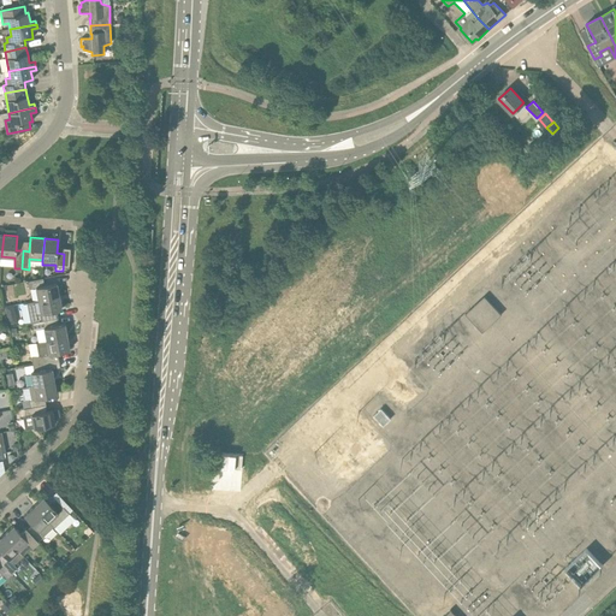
[(39,301),(59,296),(57,283),(45,285),(43,278),(28,282),(29,289),(36,288),(39,301)]
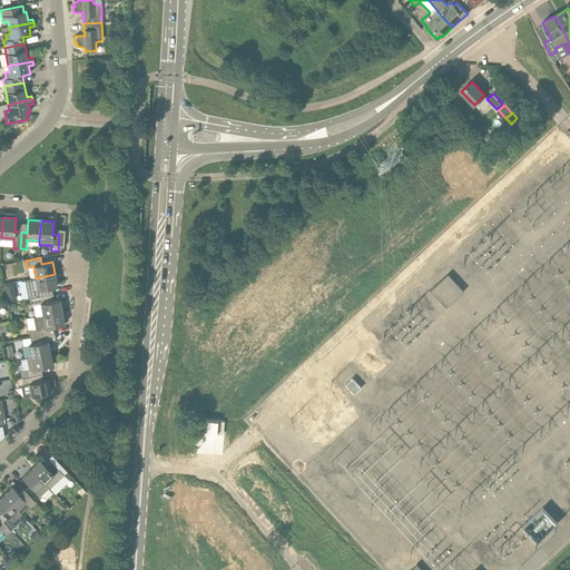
[(29,298),(30,298),(53,294),(52,287),(57,286),(55,274),(36,278),(26,281),(29,298)]
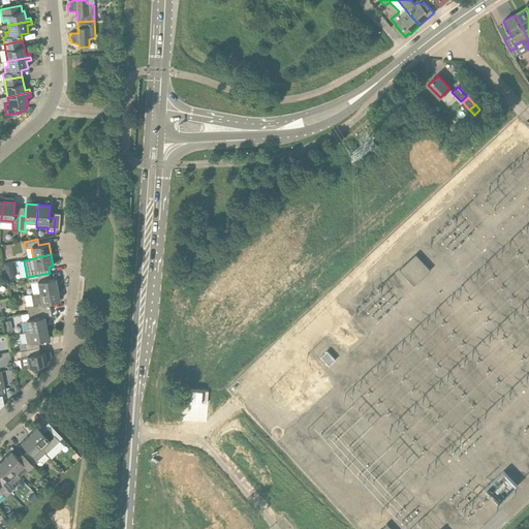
[(414,285),(431,270),(416,254),(400,270),(414,285)]
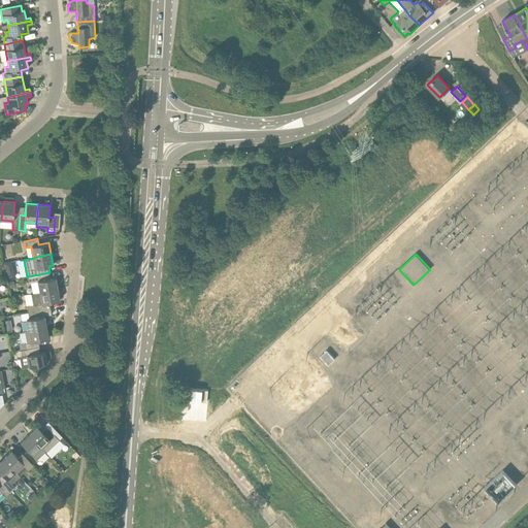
[(39,293),(58,289),(55,277),(51,278),(50,272),(28,276),(29,283),(37,282),(39,293)]
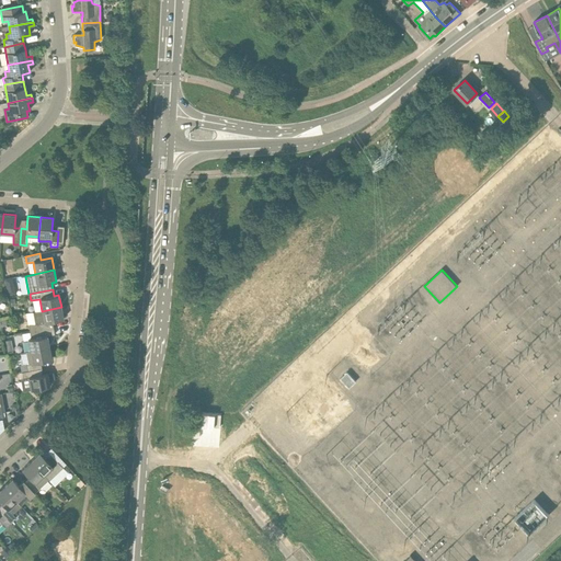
[(30,332),(54,328),(53,321),(64,319),(61,307),(42,311),(33,312),(35,324),(29,325),(30,332)]
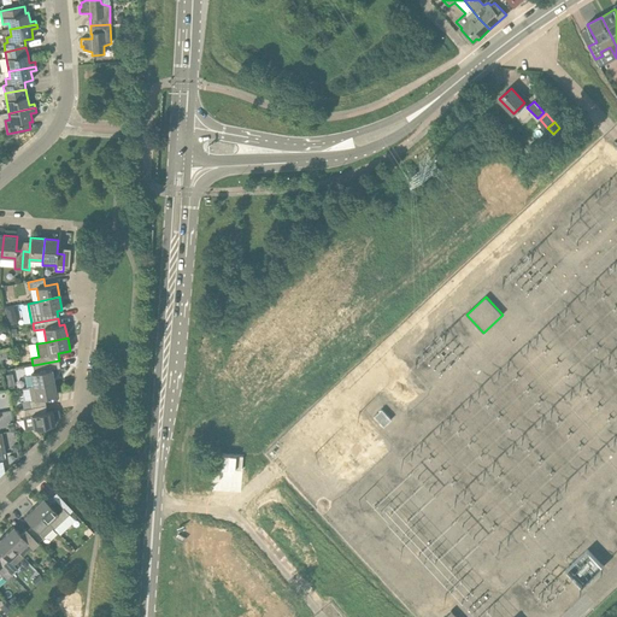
[(34,387),(54,382),(52,370),(60,368),(59,360),(33,365),(24,368),(25,375),(31,374),(31,375),(24,376),(27,388),(29,387),(34,387)]
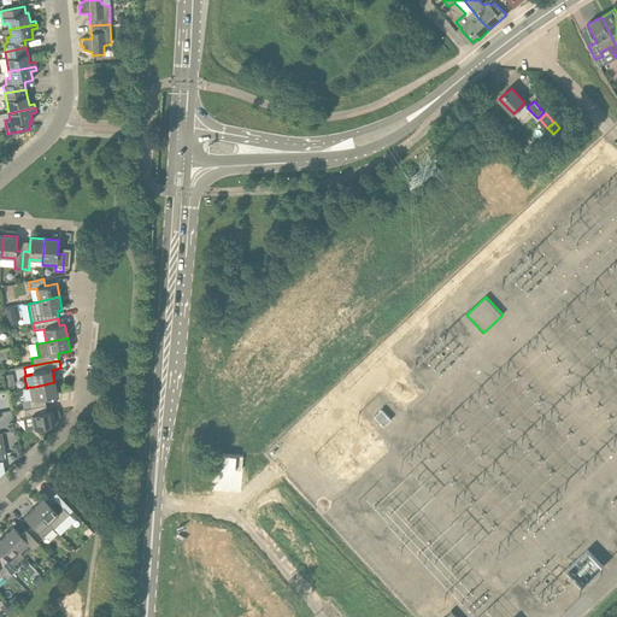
[(31,400),(29,401),(30,409),(46,405),(45,398),(57,395),(54,382),(34,387),(29,387),(31,400)]
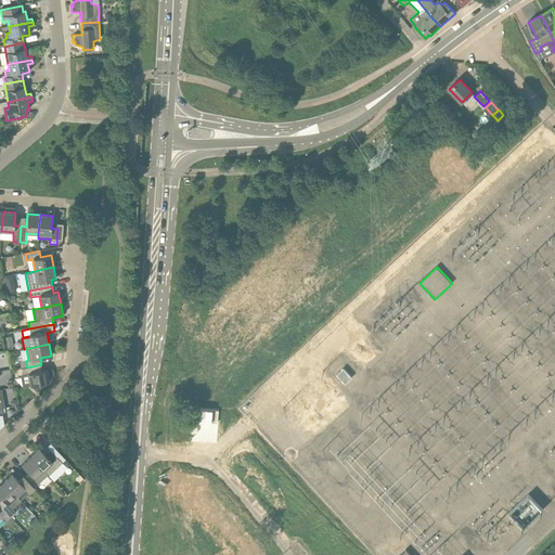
[(27,368),(23,369),(23,374),(28,373),(28,374),(30,386),(49,383),(48,377),(54,376),(52,369),(42,371),(41,364),(27,368)]
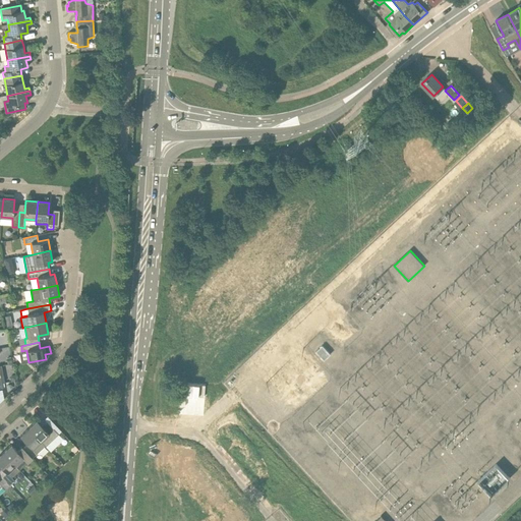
[(324,360),(330,354),(322,345),(314,351),(324,360)]
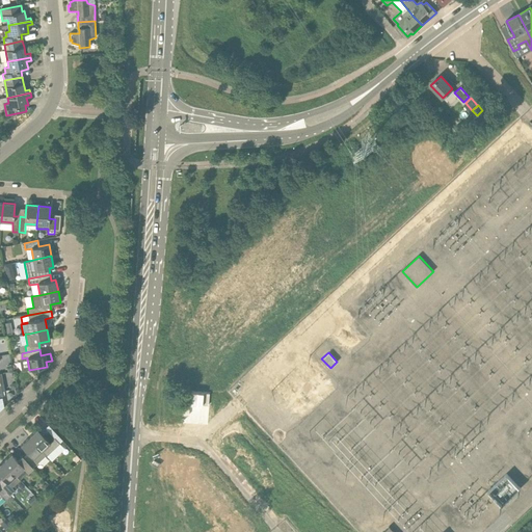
[(37,429),(29,437),(46,455),(59,444),(55,439),(46,428),(41,432),(37,429)]
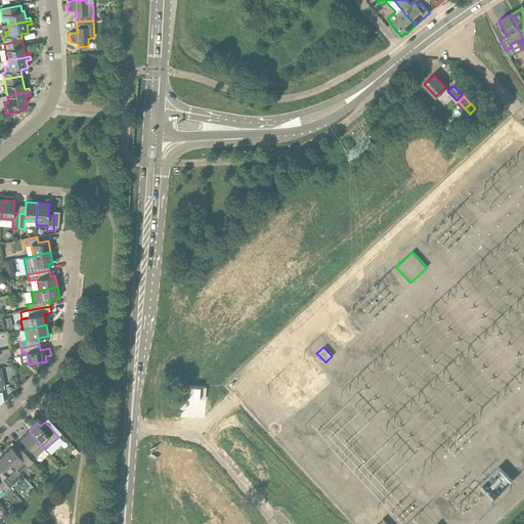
[(45,448),(29,431),(20,439),(28,447),(24,451),(32,461),(37,455),(45,448)]
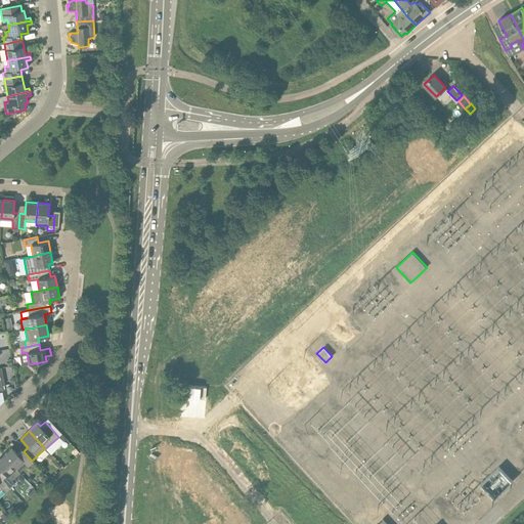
[(11,447),(3,455),(15,468),(24,461),(28,465),(32,461),(24,451),(19,455),(11,447)]
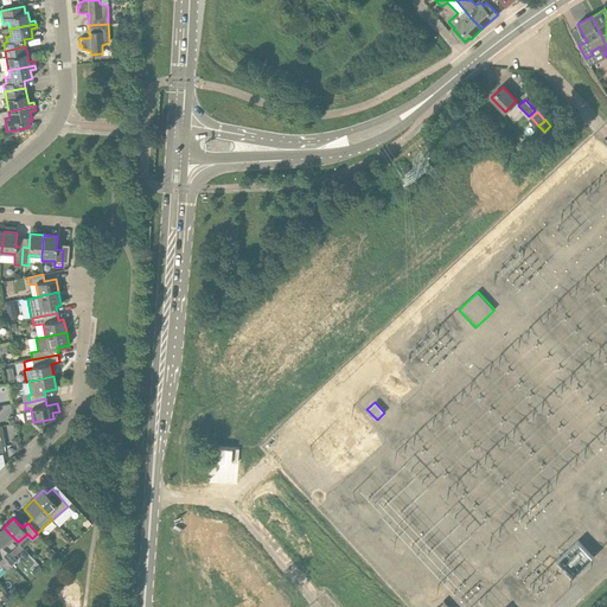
[(23,548),(18,542),(4,528),(0,530),(0,543),(2,545),(0,548),(0,553),(11,566),(17,560),(13,556),(23,548)]
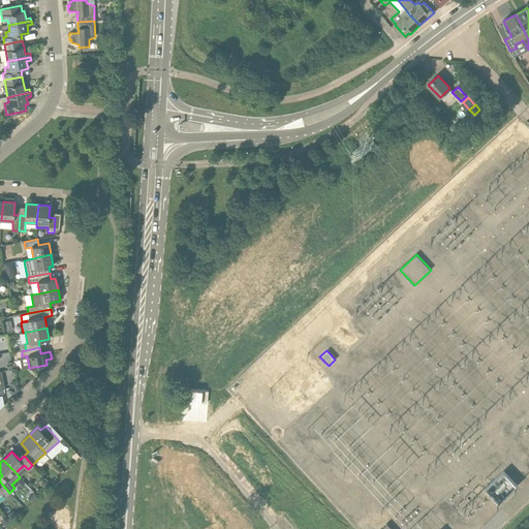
[(505,470),(487,488),(501,502),(520,485),(505,470)]
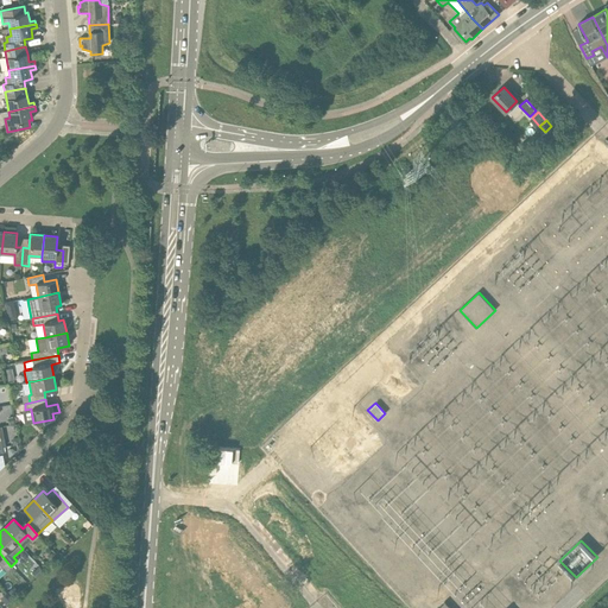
[(11,567),(0,553),(0,569),(2,568),(6,571),(11,567)]
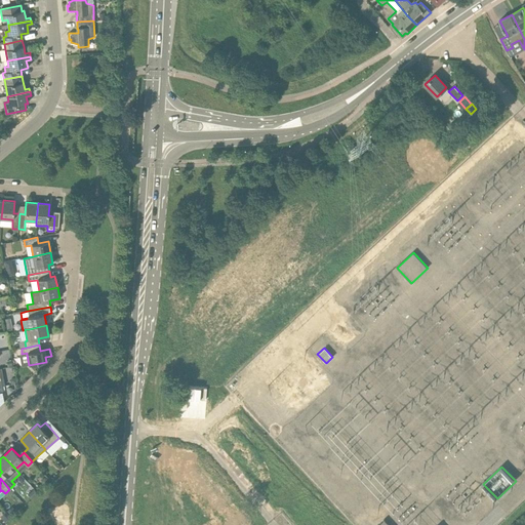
[(38,493),(34,489),(28,494),(32,499),(38,493)]
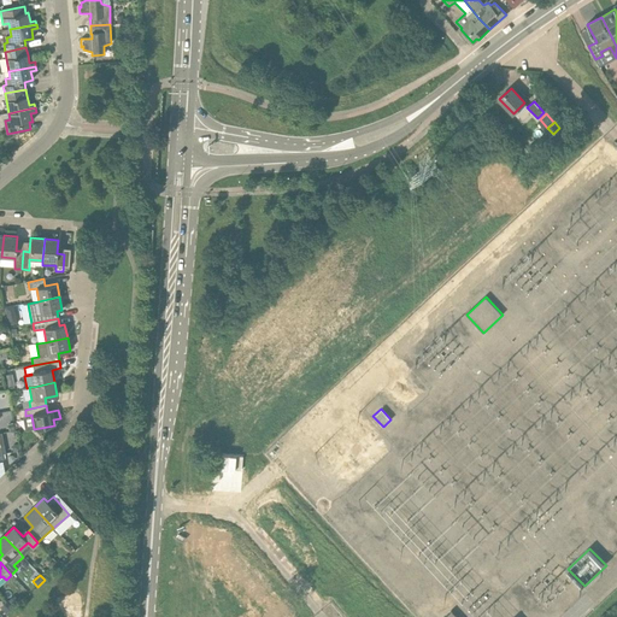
[(21,601),(15,595),(9,601),(15,607),(21,601)]
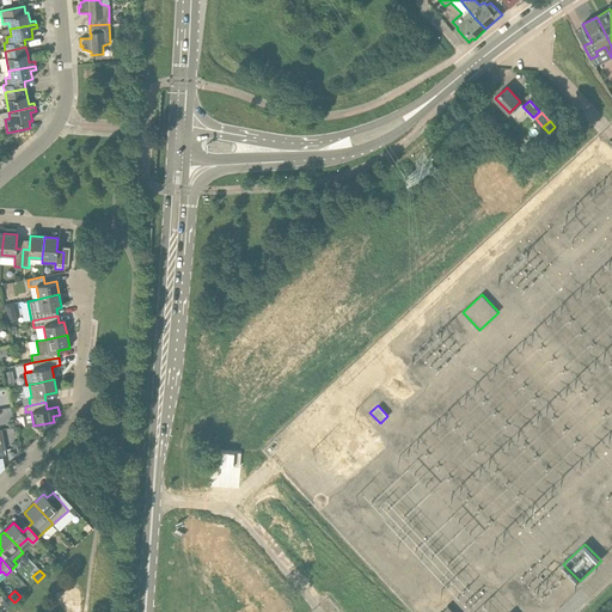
[(13,603),(8,598),(1,604),(6,610),(13,603)]
